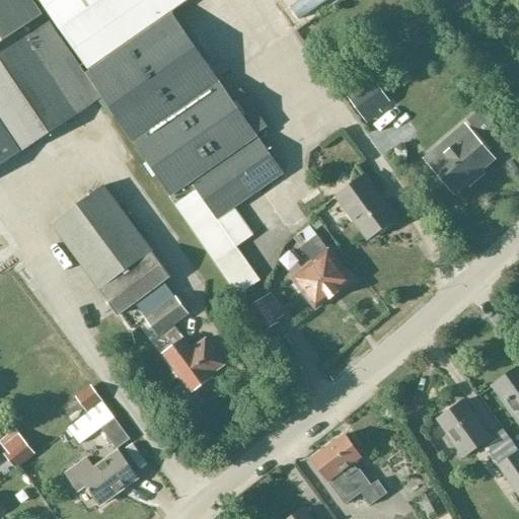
[(28,0),(0,0),(0,169),(101,99),(49,24),(0,57),(0,45),(41,16),(28,0)]
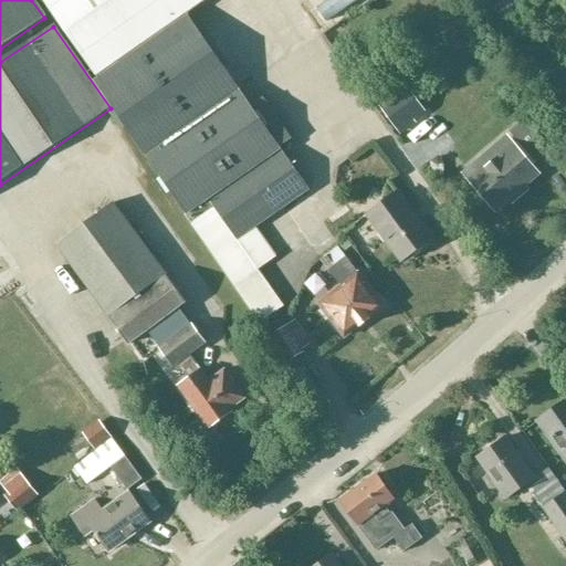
[(45,0),(96,75),(92,79),(182,212),(260,323),(284,306),(259,271),(276,258),(254,224),(308,188),(186,11),(202,0),(45,0)]
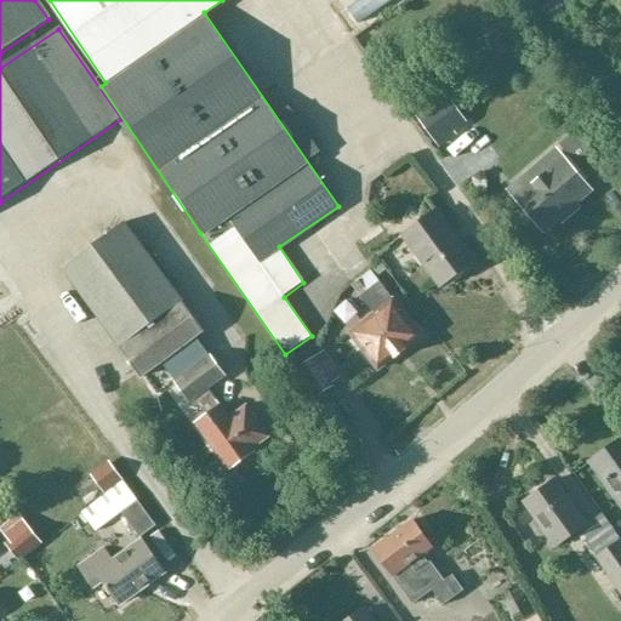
[(364,18),(387,0),(362,0),(354,6),(364,18)]
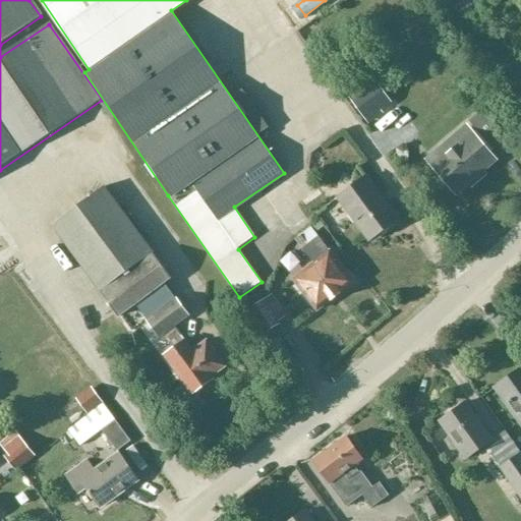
[(419,18),(419,8),(406,8),(406,18),(419,18)]
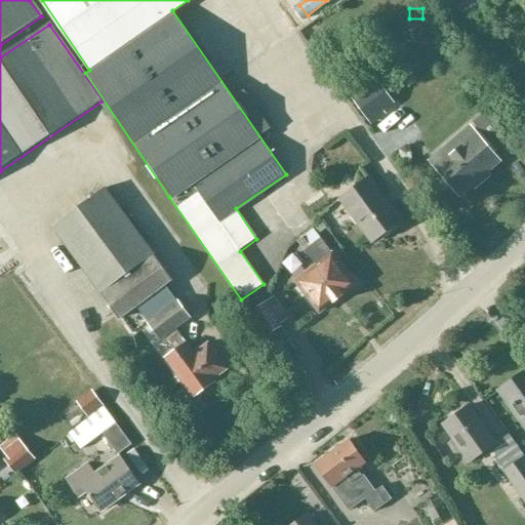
[(367,83),(358,71),(340,84),(349,96),(367,83)]
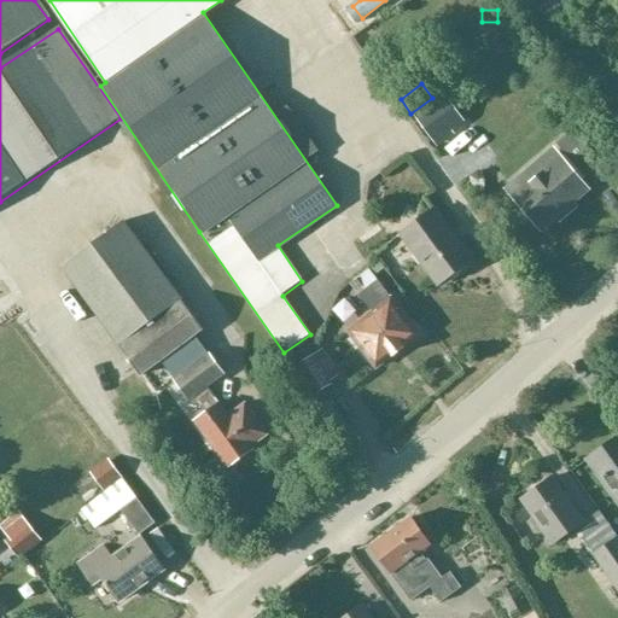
[(464,122),(442,92),(413,114),(438,147),(455,134),(452,132),(464,122)]
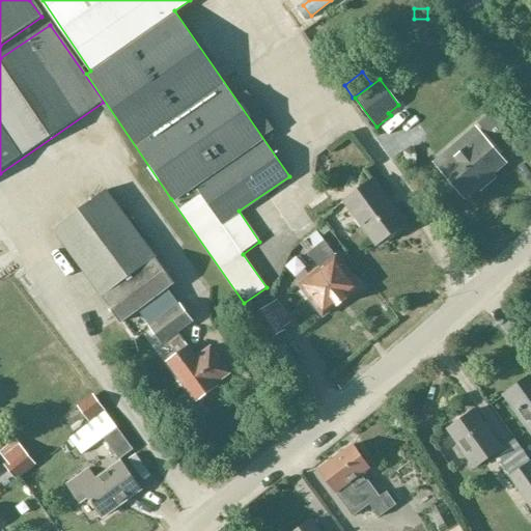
[(422,133),(430,128),(418,109),(410,113),(422,133)]
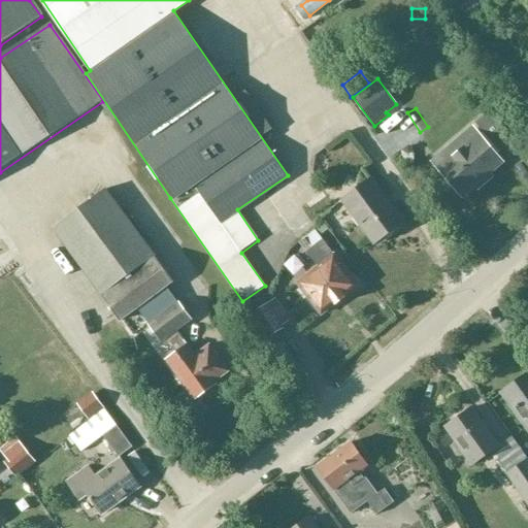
[(451,161),(439,170),(462,197),(502,163),(496,156),(500,152),(513,141),(489,112),(475,124),(484,133),(480,136),(467,147),(461,139),(444,153),(451,161)]
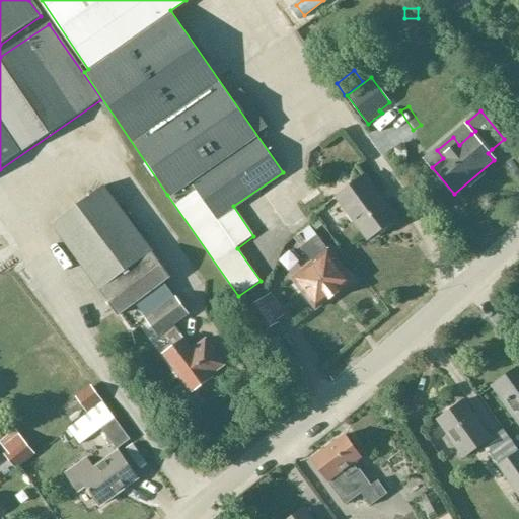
[(371,239),(394,222),(365,180),(341,198),(371,239)]
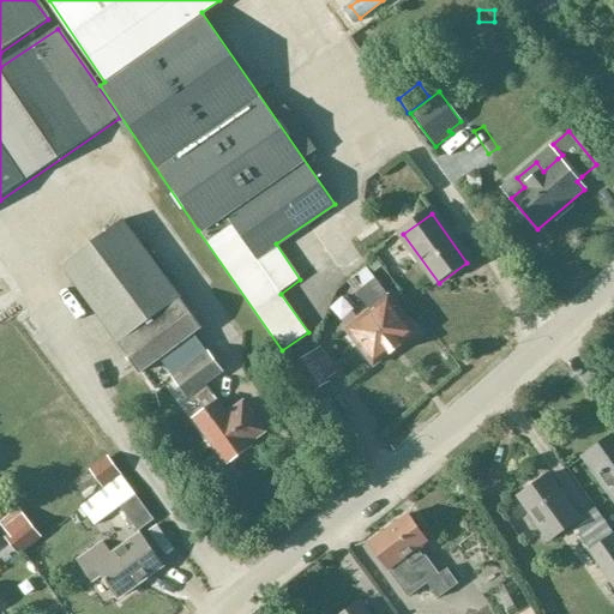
[(190,398),(209,385),(224,374),(209,354),(194,335),(203,330),(182,302),(180,304),(124,226),(67,265),(124,343),(121,345),(142,373),(161,359),(190,398)]
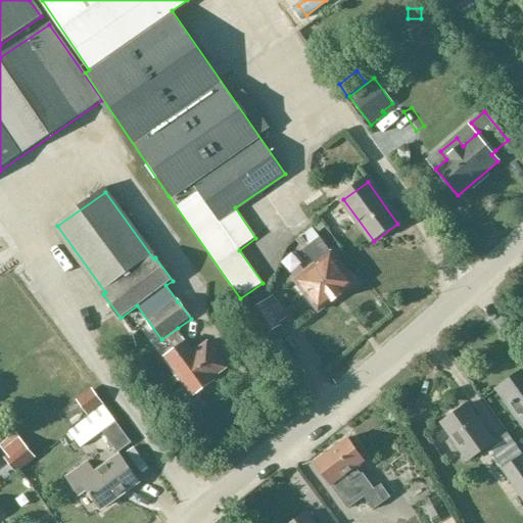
[(355,284),(320,238),(318,234),(326,228),(321,222),(301,236),(302,236),(296,241),(303,250),(304,249),(316,264),(295,280),(320,312),(355,284)]
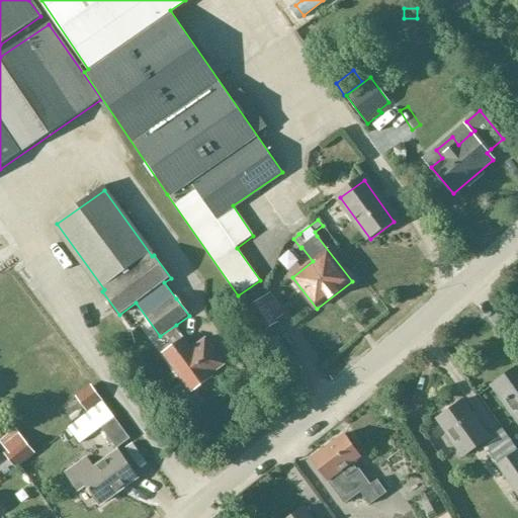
[(284,316),(271,293),(248,308),(263,333),(279,323),(277,320),(284,316)]
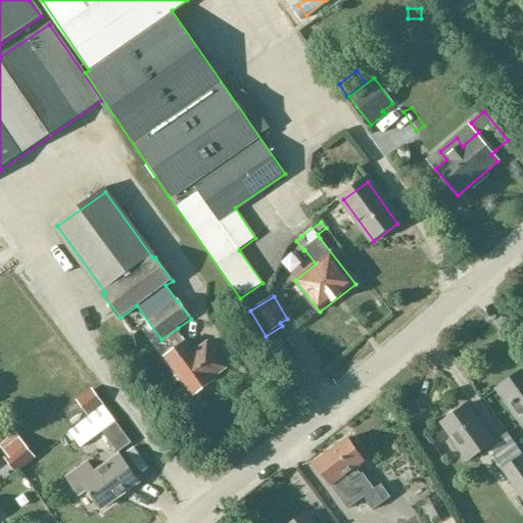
[(196,352),(178,328),(161,339),(165,345),(168,343),(174,352),(165,358),(192,394),(228,370),(208,343),(196,352)]
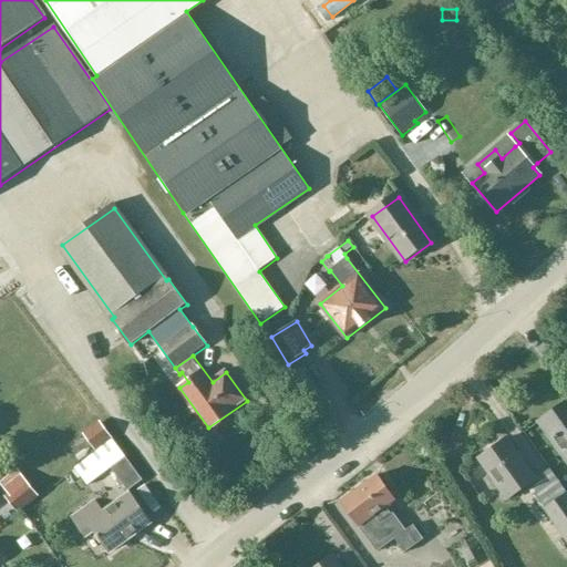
[(566,399),(535,421),(566,464),(566,399)]
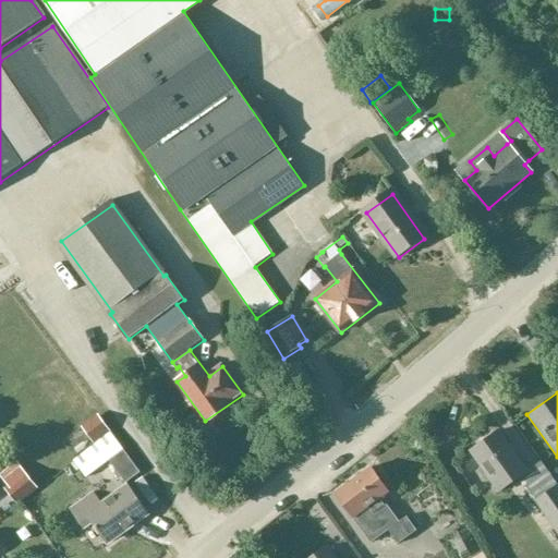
[(557,486),(541,462),(528,471),(499,431),(484,440),(469,452),(499,494),(520,480),(535,501),(557,534),(557,486)]
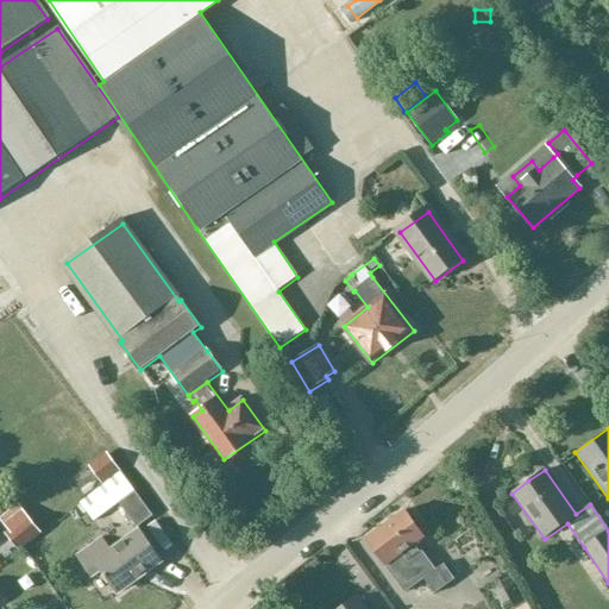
[(137,527),(152,516),(135,493),(118,503),(137,527)]
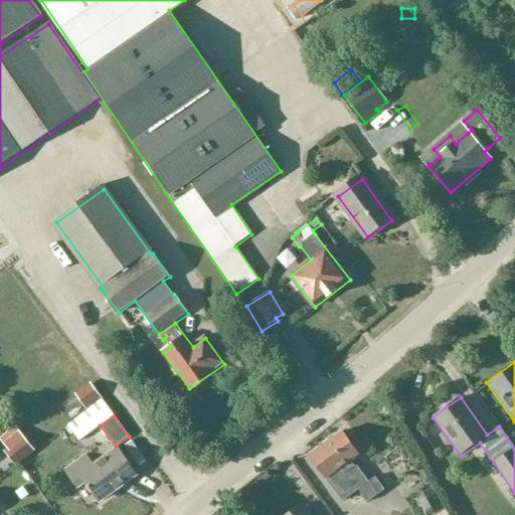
[(15,467),(35,452),(18,432),(2,444),(7,449),(3,452),(15,467)]
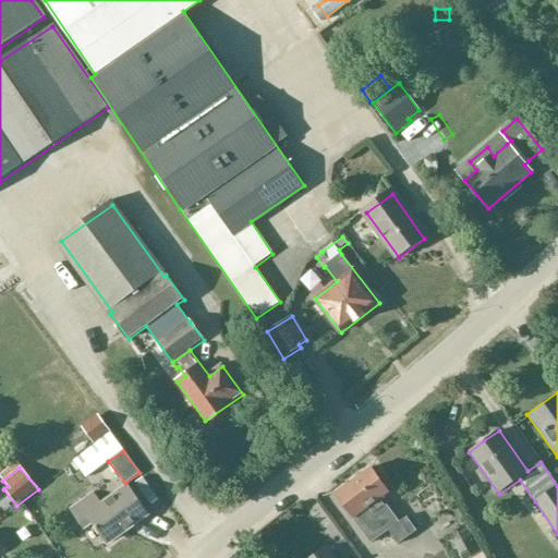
[(353,521),(384,499),(390,494),(372,468),(334,495),(353,521)]
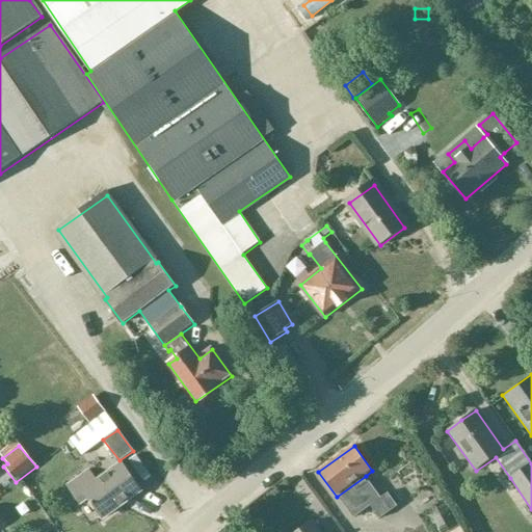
[(102,515),(140,487),(123,463),(97,482),(89,471),(69,486),(79,502),(87,496),(102,515)]
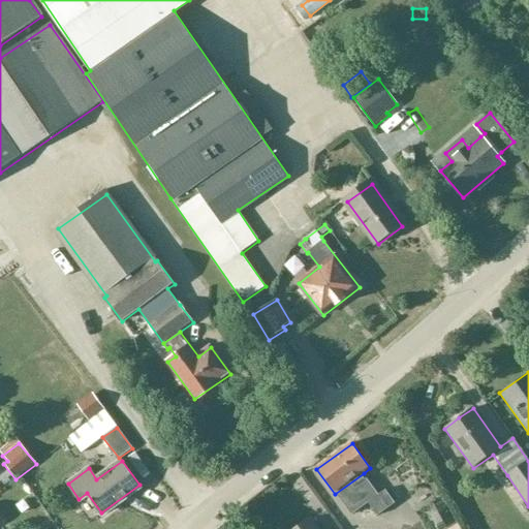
[(379,495),(364,473),(335,494),(352,516),(370,504),(378,517),(395,505),(385,491),(379,495)]
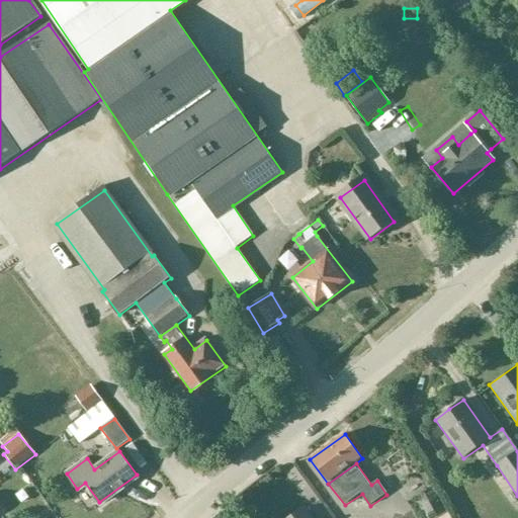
[(21,504),(27,500),(23,493),(17,498),(21,504)]
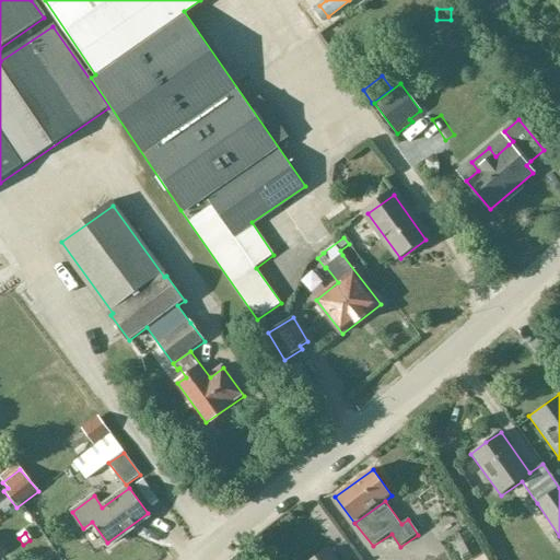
[(331,559),(325,550),(311,559),(331,559)]
